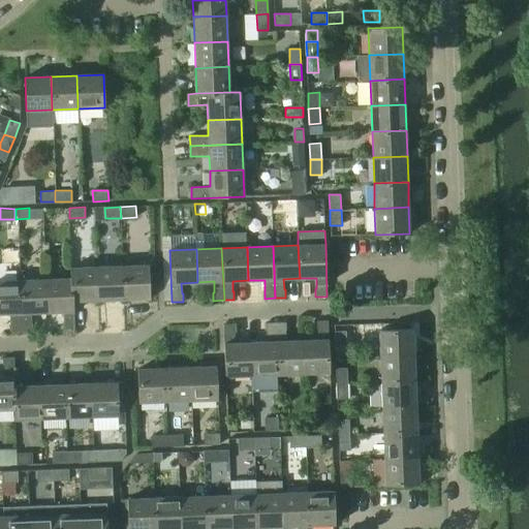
[(151,299),(149,265),(123,266),(124,300),(151,299)]
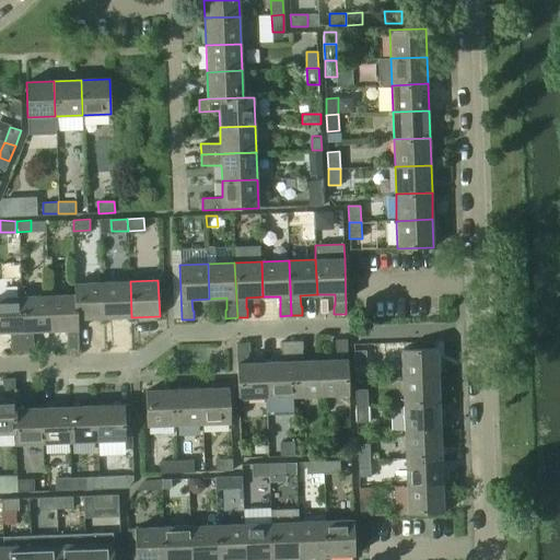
[(131,317),(130,281),(103,282),(104,317),(131,317)]
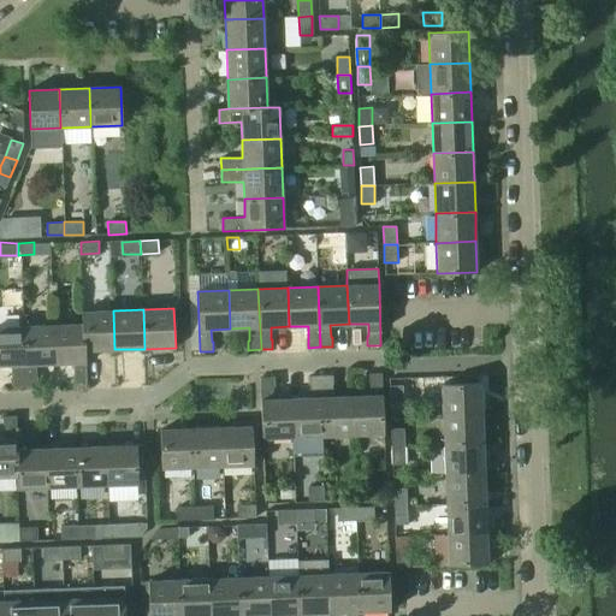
[(114,349),(113,311),(83,312),(84,350),(86,350),(114,349)]
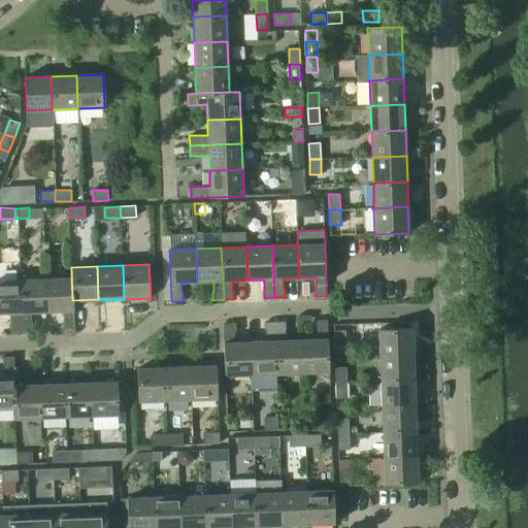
[(72,300),(71,267),(70,267),(71,277),(45,278),(47,311),(63,311),(64,322),(63,322),(63,330),(74,330),(73,300),(72,300)]
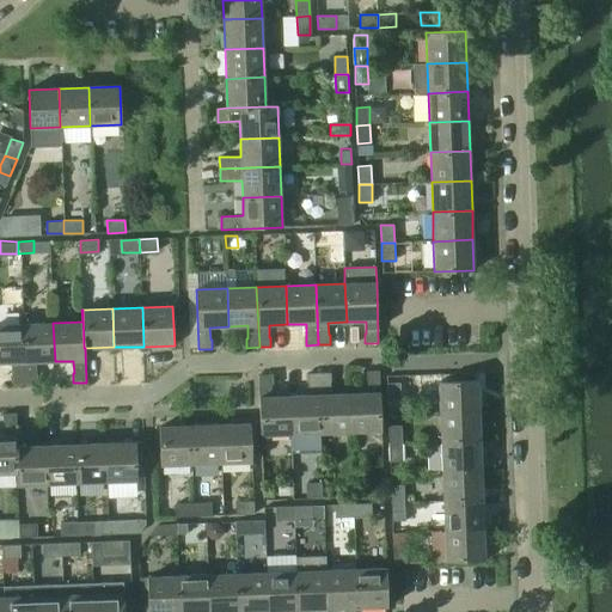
[(55,361),(53,323),(24,324),(26,385),(38,384),(37,374),(37,375),(36,362),(55,361)]
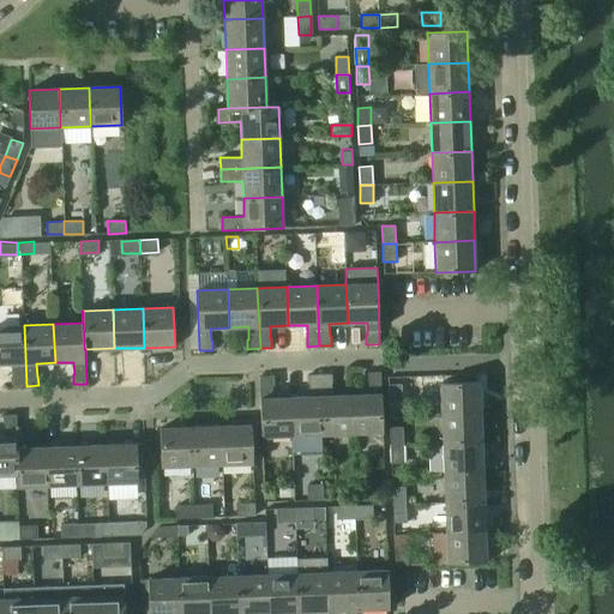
[(26,386),(24,325),(0,325),(0,365),(14,365),(14,377),(14,386),(26,386)]
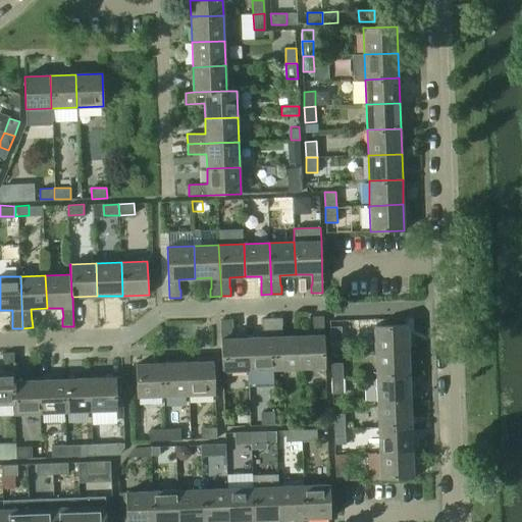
[(325,368),(323,317),(312,317),(313,325),(314,335),(298,336),(299,369),(325,368)]
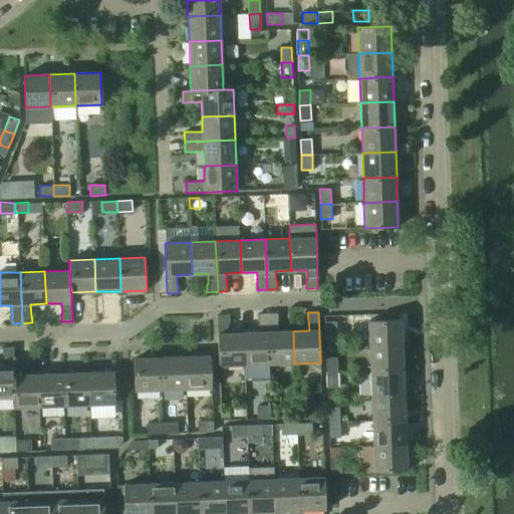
[(269,364),(267,313),(258,314),(258,321),(259,321),(259,332),(243,332),(245,365),(269,364)]
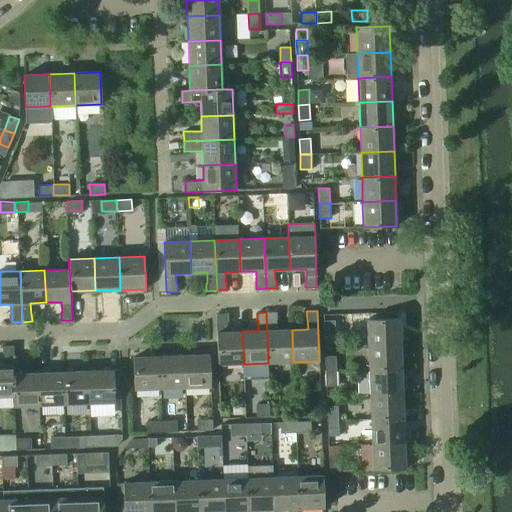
[(293,362),(292,330),(277,330),(276,320),(277,320),(277,312),(266,312),(268,363),(293,362)]
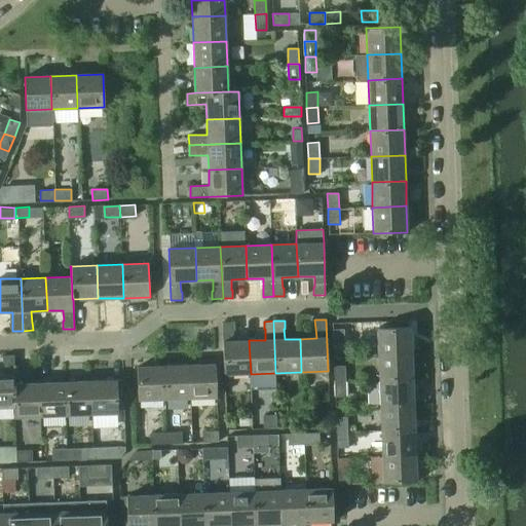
[(251,374),(249,340),(233,341),(233,330),(234,330),(233,323),(222,323),(224,374),(251,374)]
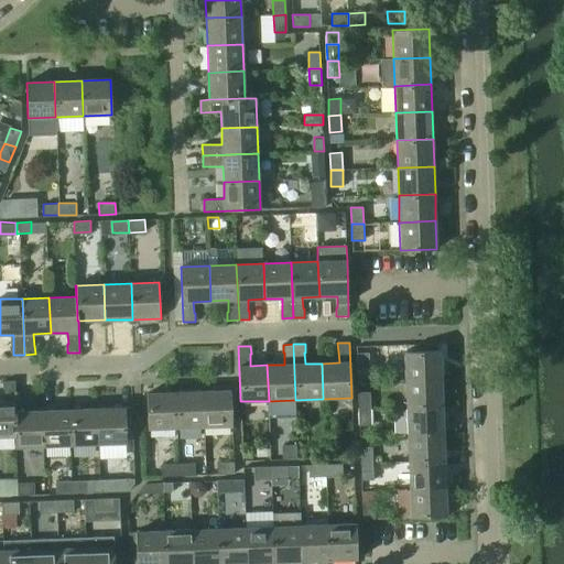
[(441,350),(405,351),(407,380),(442,379),(441,350)]
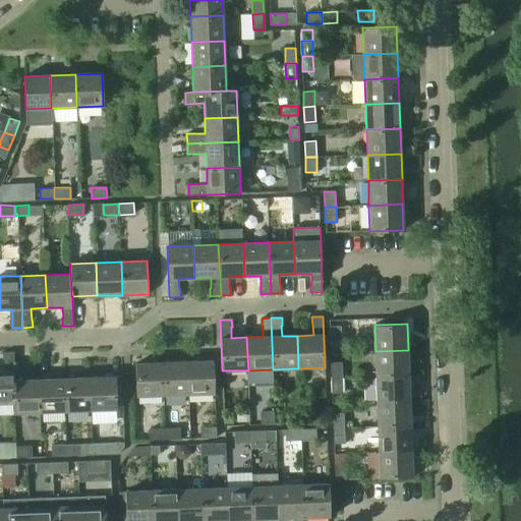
[(341,327),(330,327),(330,342),(341,342),(341,327)]
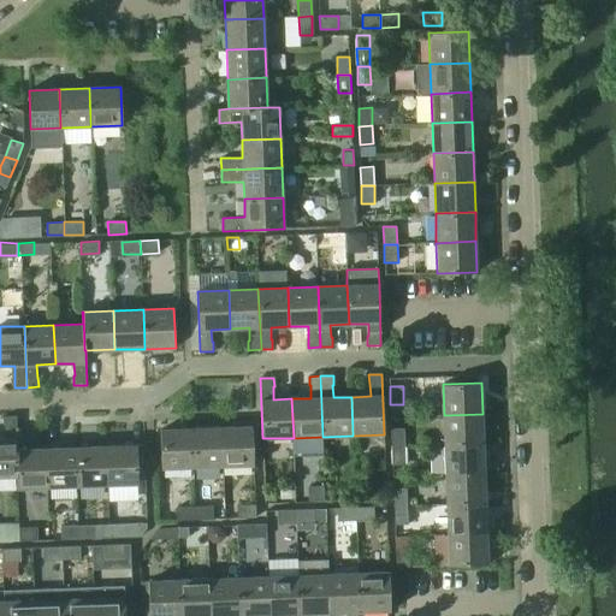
[(483,443),(483,414),(444,415),(444,445),(483,443)]
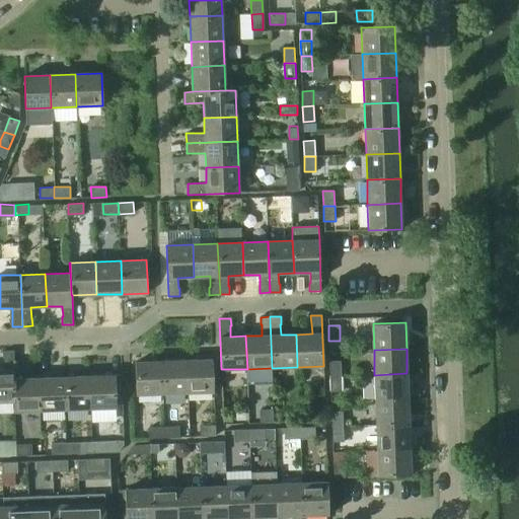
[(14,379),(14,351),(3,351),(3,359),(4,359),(4,369),(0,369),(0,401),(14,401),(14,412),(15,412),(14,379)]
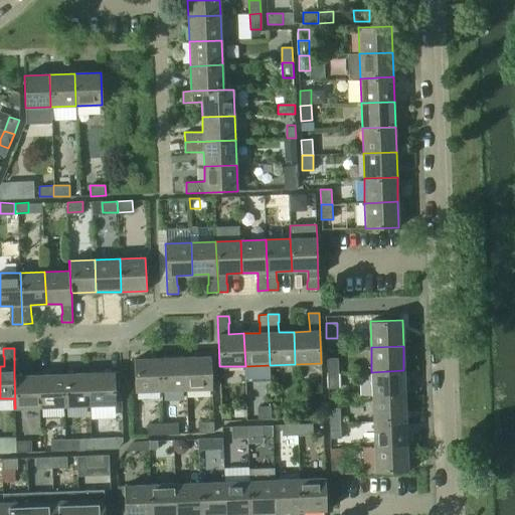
[(212,388),(211,356),(185,357),(186,389),(212,388)]
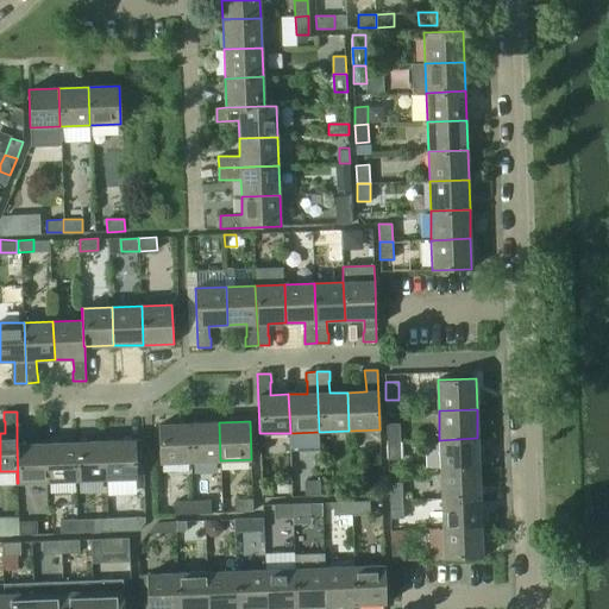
[(220,460),(219,422),(189,424),(190,462),(220,460)]
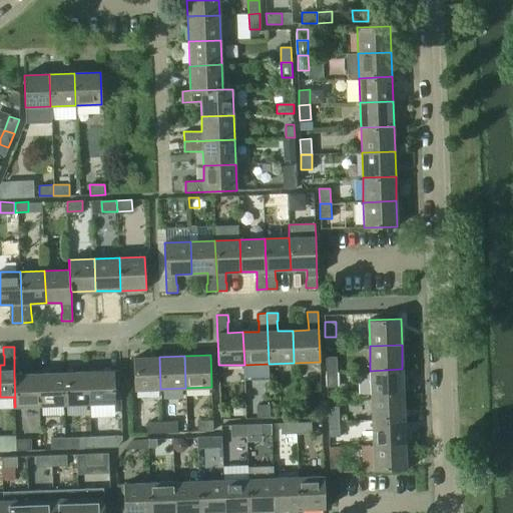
[(160,389),(159,357),(134,358),(135,391),(160,389)]
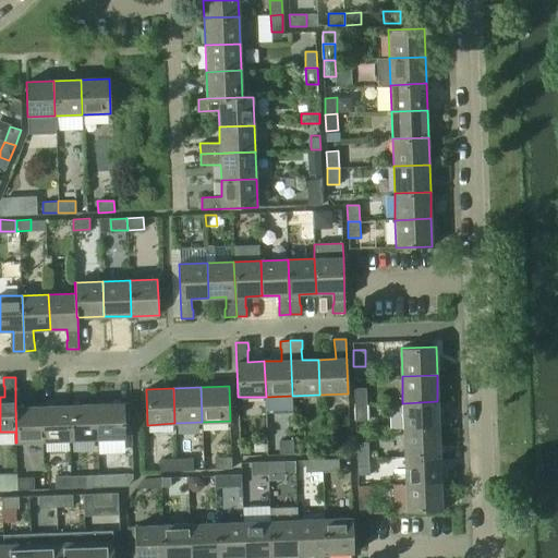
[(366,388),(354,389),(355,404),(366,404),(366,388)]
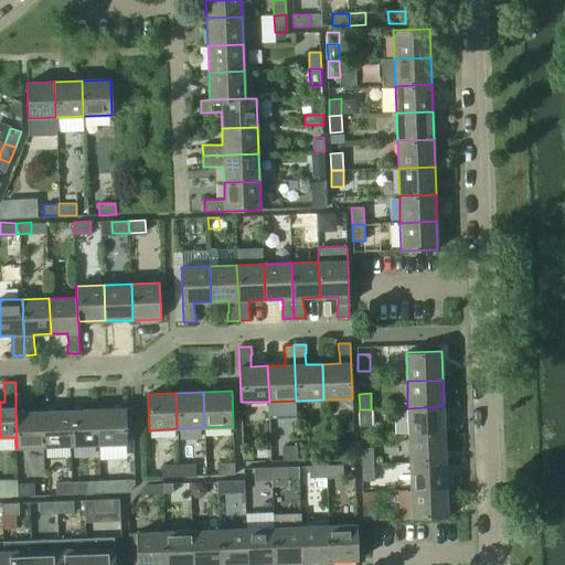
[(444,434),(443,406),(407,408),(408,435),(444,434)]
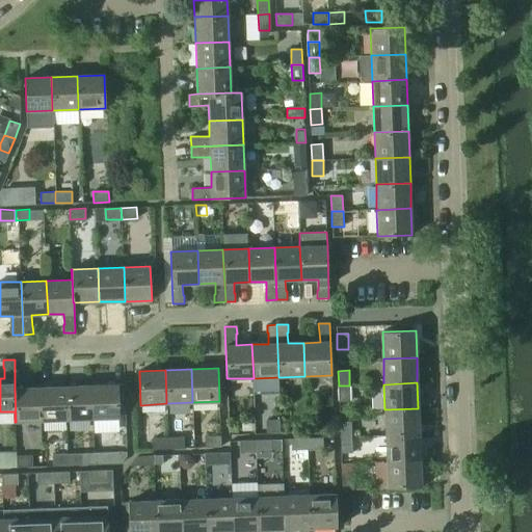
[(120,418),(118,384),(91,386),(92,419),(120,418)]
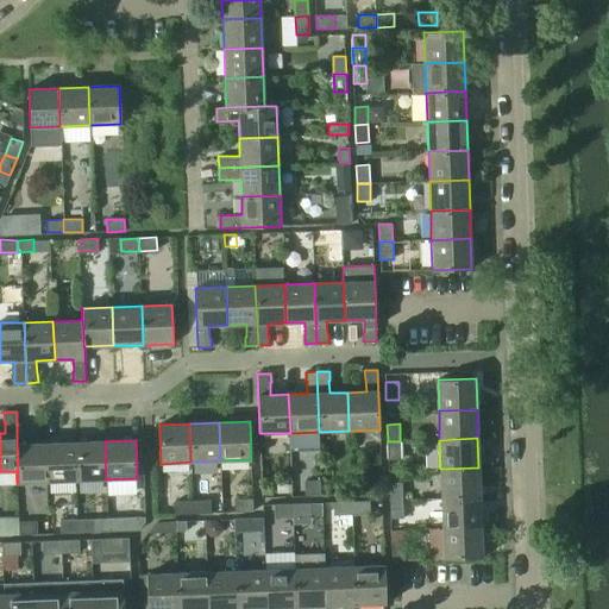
[(106,479),(105,441),(75,443),(77,481),(106,479)]
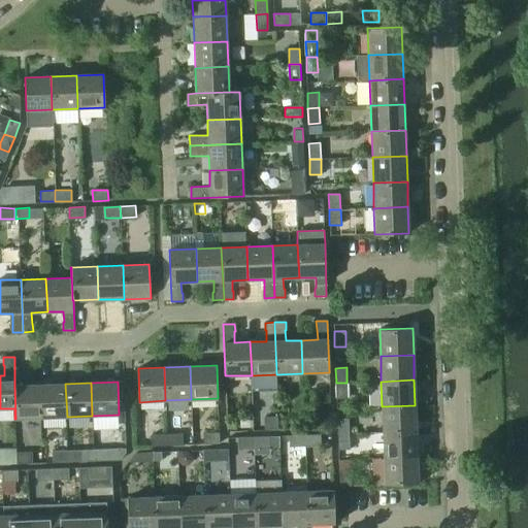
[(348,398),(347,383),(336,383),(336,399),(348,398)]
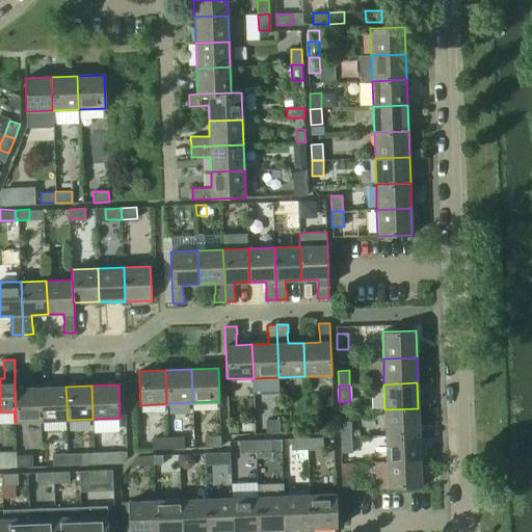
[(68,420),(65,387),(40,388),(42,421),(68,420)]
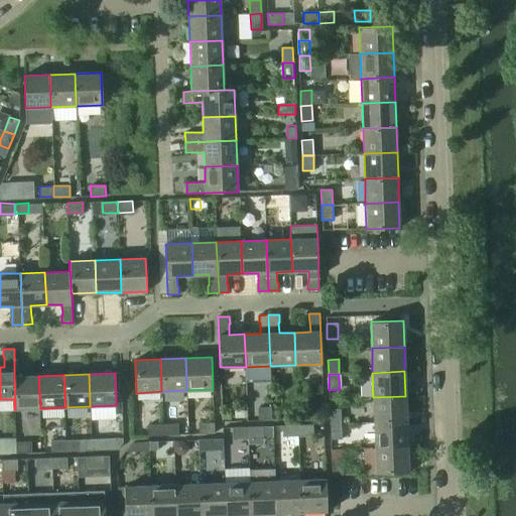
[(40,408),(38,376),(14,377),(15,409),(40,408)]
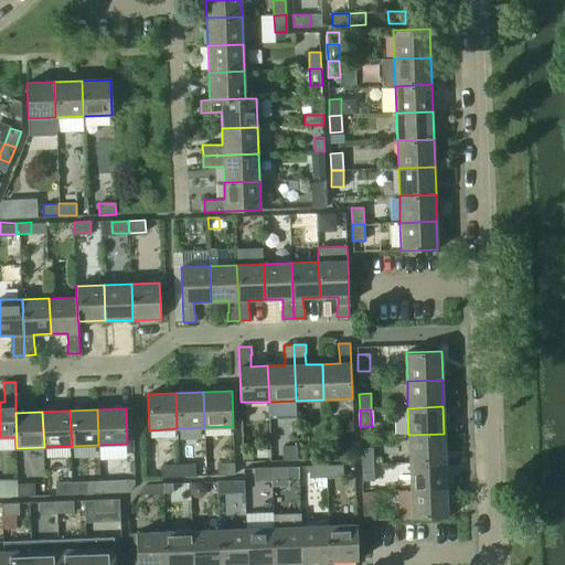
[(445,461),(444,434),(408,435),(409,462),(445,461)]
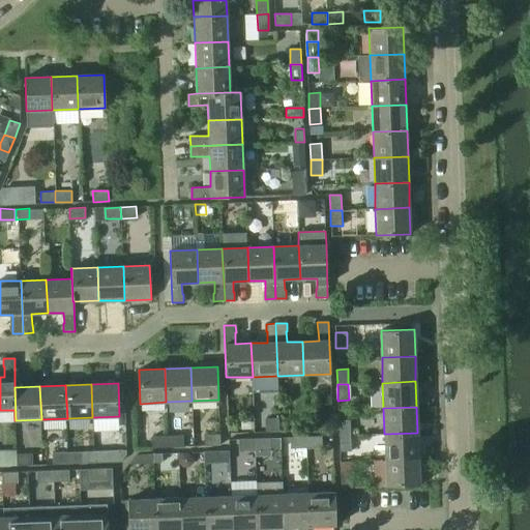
[(277,418),(261,418),(262,431),(278,431),(277,418)]
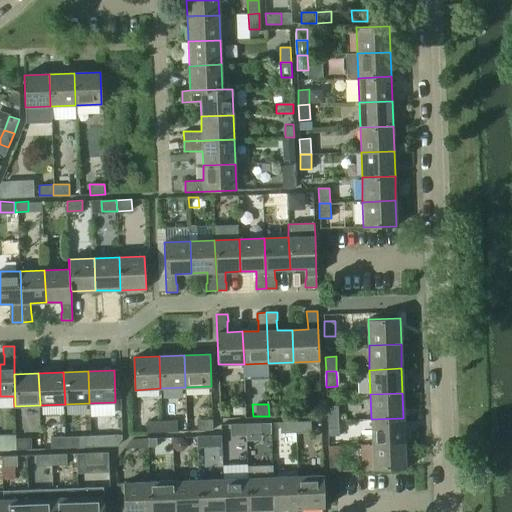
[(338,406),(327,406),(327,421),(338,420),(338,406)]
